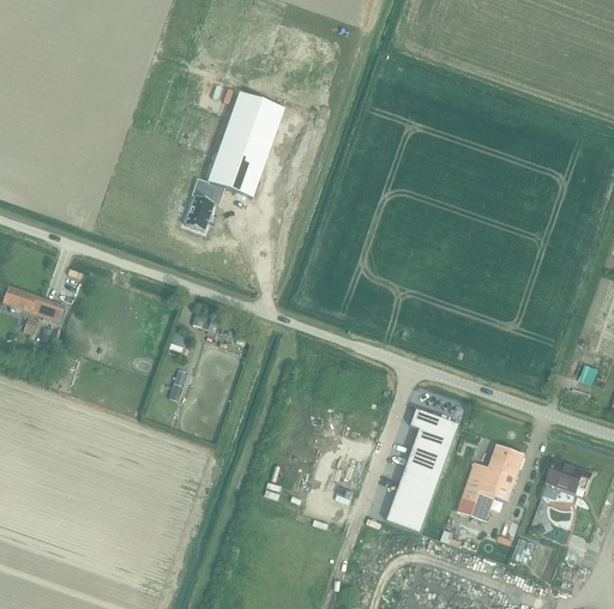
[(194,194),(184,222),(203,229),(208,218),(209,219),(211,211),(210,211),(214,202),(218,204),(224,186),(252,197),(276,128),(230,113),(206,180),(202,197),(194,194)]
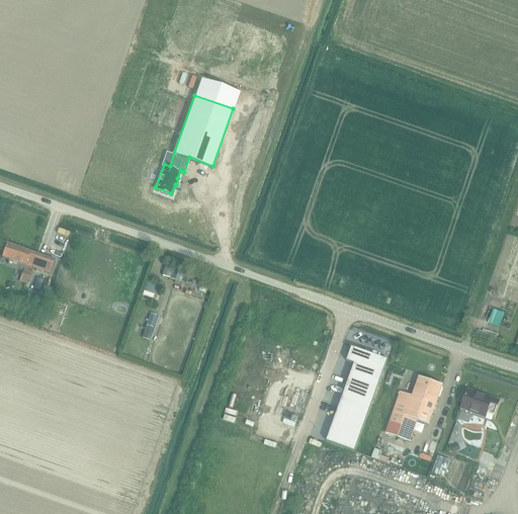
[(50,270),(55,256),(6,240),(1,254),(9,256),(7,260),(16,263),(17,259),(50,270)]
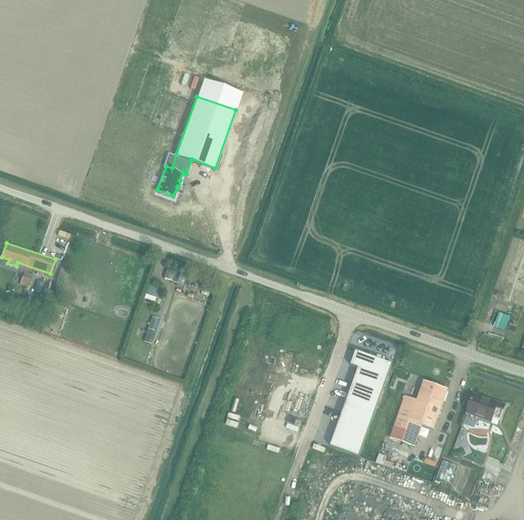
[(175,267),(171,278),(182,282),(186,271),(175,267)]
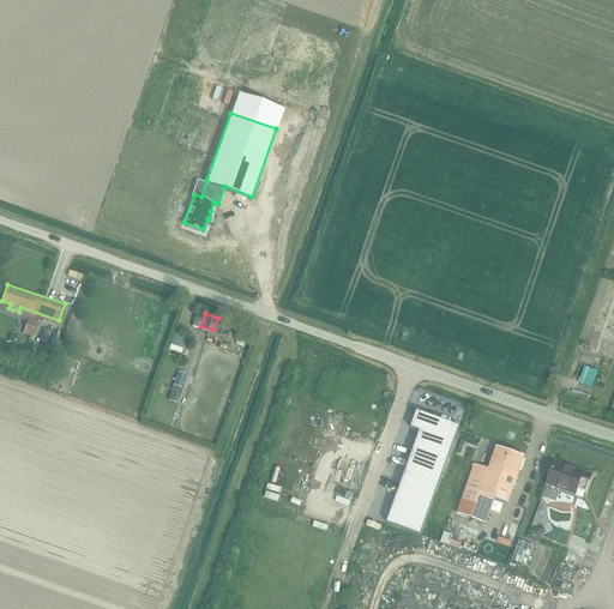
[(35,319),(28,317),(23,330),(31,333),(35,319)]
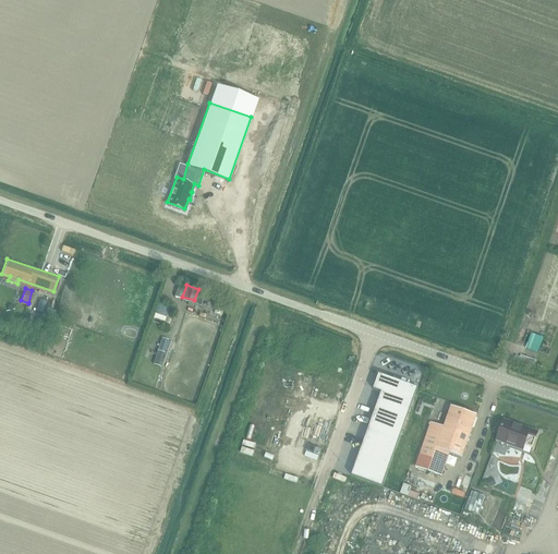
[(39,294),(36,306),(41,309),(46,297),(39,294)]
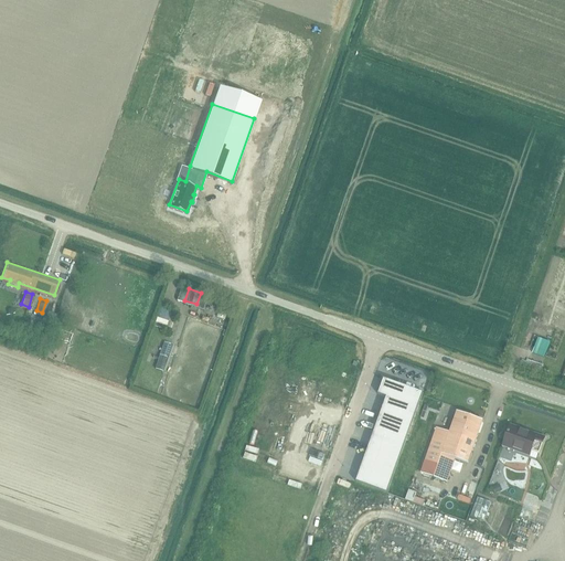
[(172,308),(160,304),(157,313),(169,317),(172,308)]
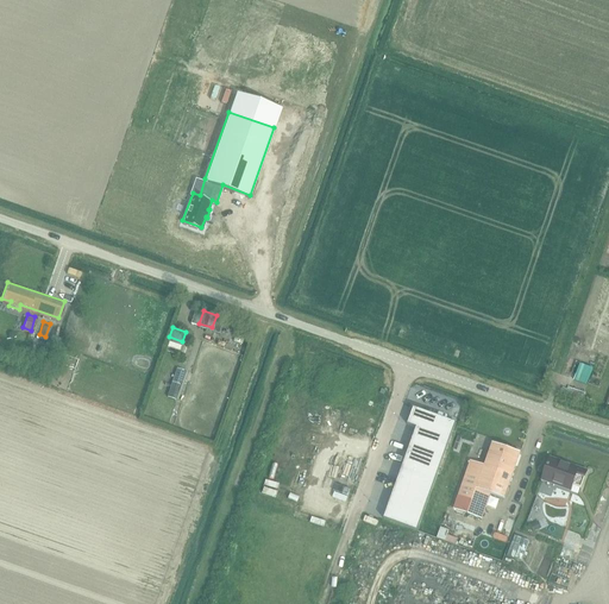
[(576,370),(591,373),(592,366),(577,363),(576,370)]
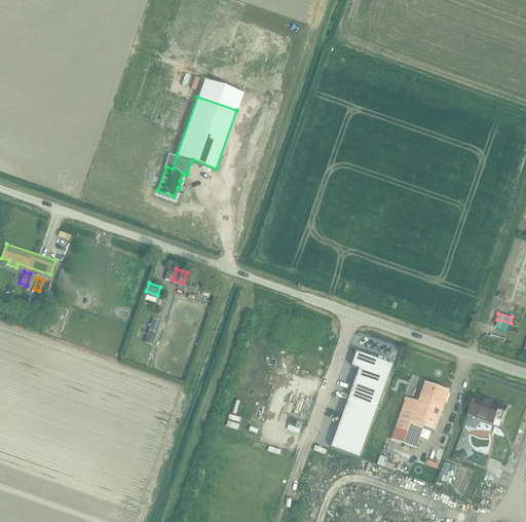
[(152,314),(146,333),(154,336),(160,318),(152,314)]
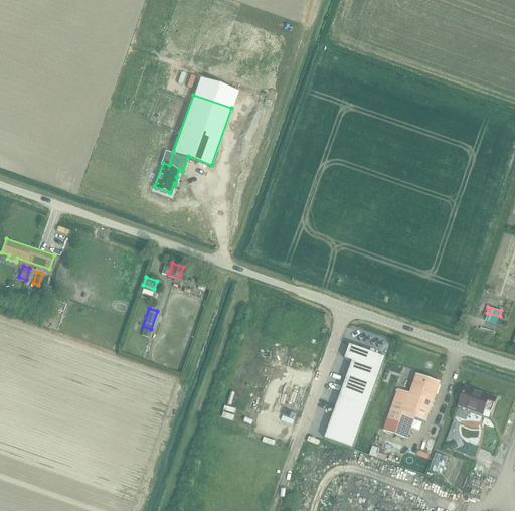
[(328,424),(324,436),(352,446),(385,354),(349,342),(344,356),(352,359),(328,424)]
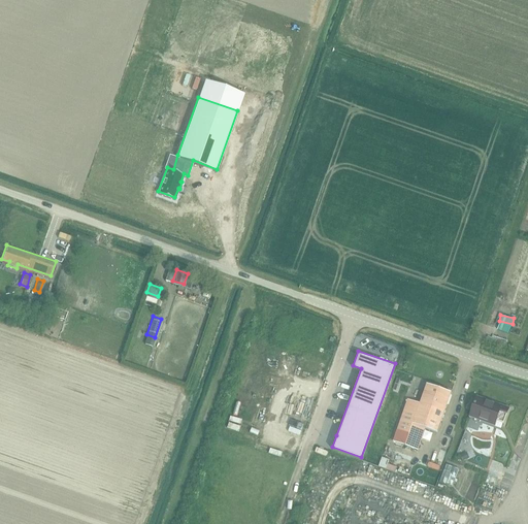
[(308,364),(305,375),(316,379),(319,367),(308,364)]
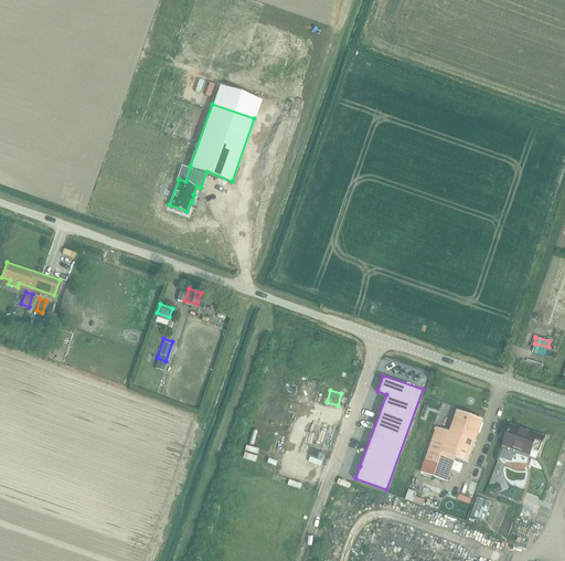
[(425,456),(420,468),(447,478),(451,465),(455,455),(467,459),(482,416),(457,408),(449,429),(436,424),(425,456)]
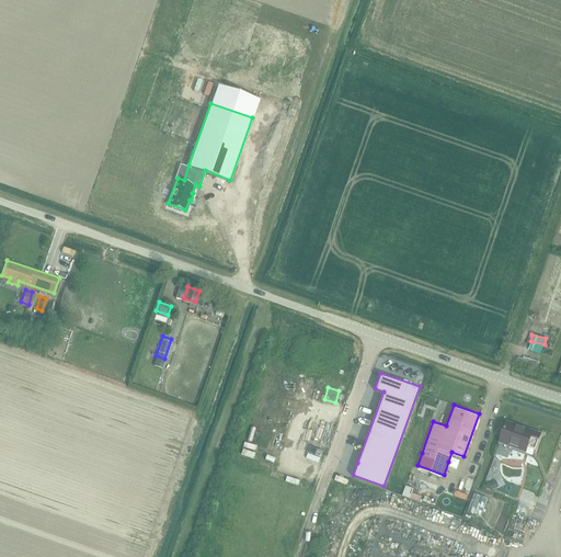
[(506,419),(500,436),(511,440),(510,442),(525,447),(527,443),(535,446),(540,431),(531,428),(530,431),(524,428),(521,424),(506,419)]
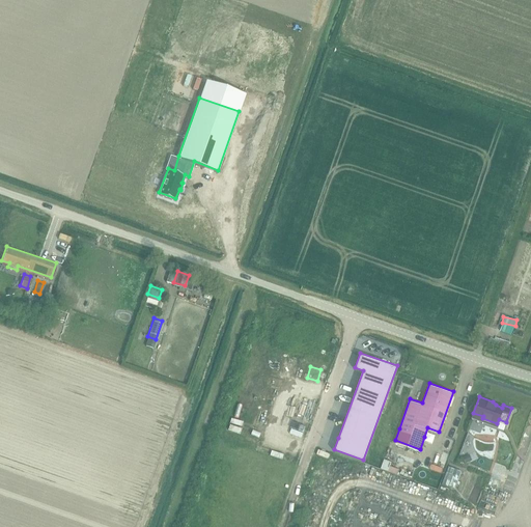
[(471,443),(474,450),(485,446),(482,439),(471,443)]
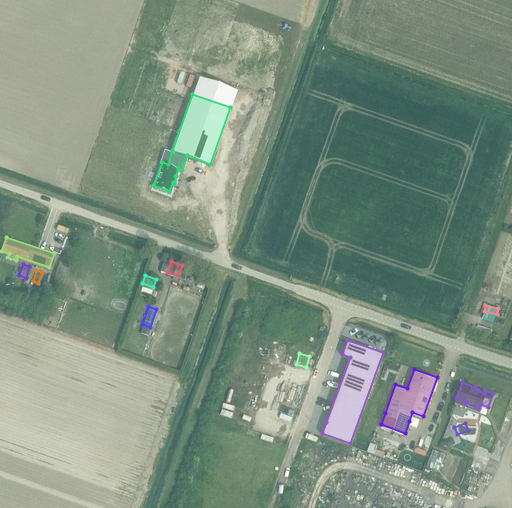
[(393,441),(402,443),(403,437),(395,435),(393,441)]
